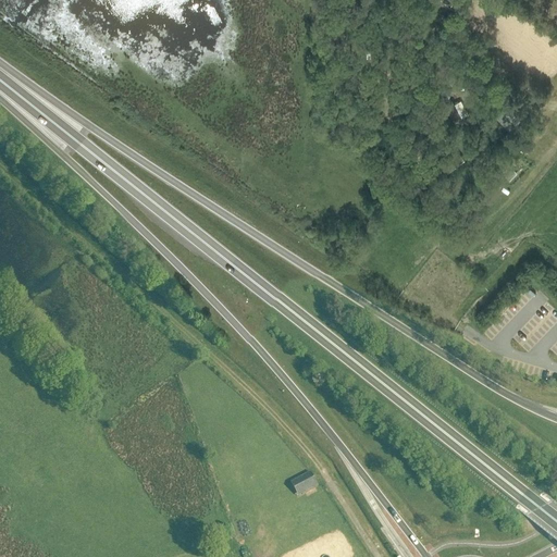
[(433,0),(448,14),(460,0),(433,0)]
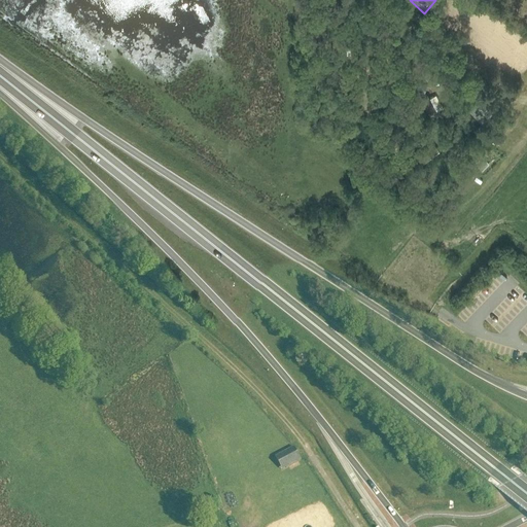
[(417,83),(415,89),(420,90),(419,93),(425,94),(427,88),(417,83)]
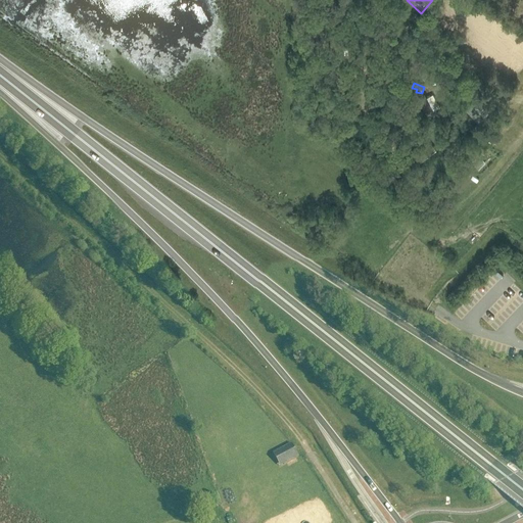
[(425,98),(432,112),(441,107),(434,94),(425,98)]
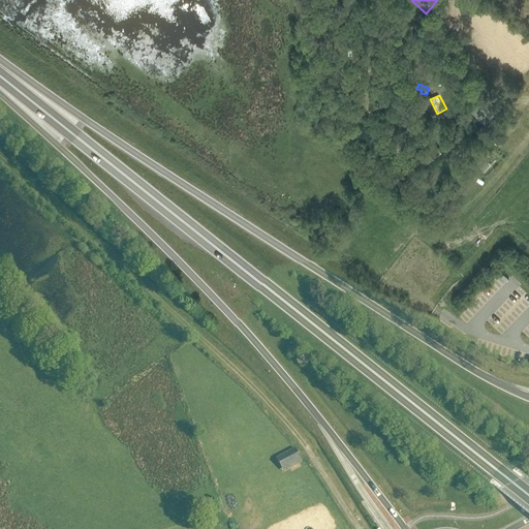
[(410,141),(416,150),(426,144),(419,134),(410,141)]
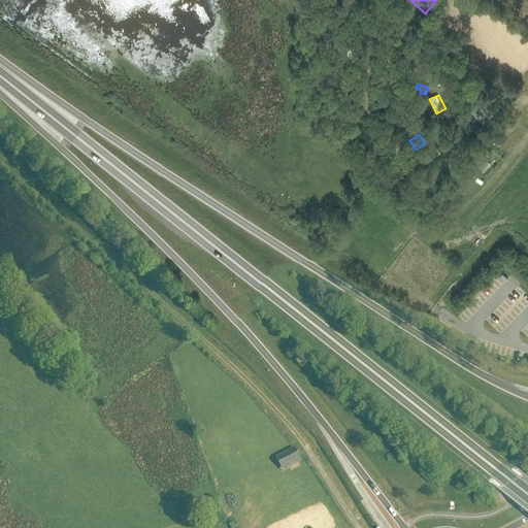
[(473,160),(483,169),(495,159),(486,149),(473,160)]
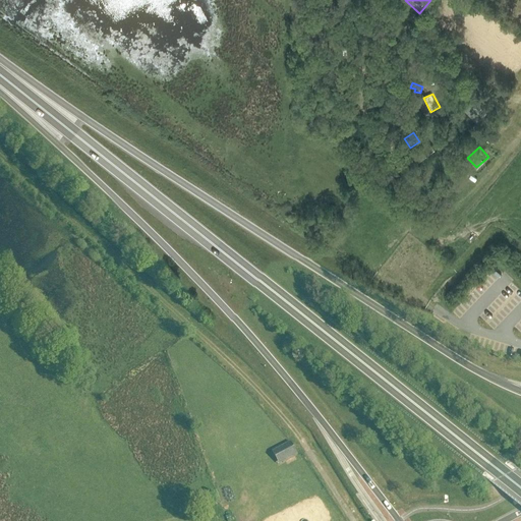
[(277,461),(281,459),(283,464),(297,457),(292,444),(273,453),(277,461)]
